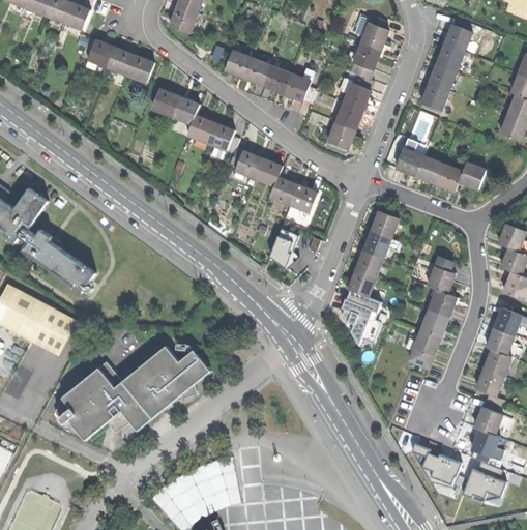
[(25,0),(23,7),(42,15),(48,0),(25,0)]
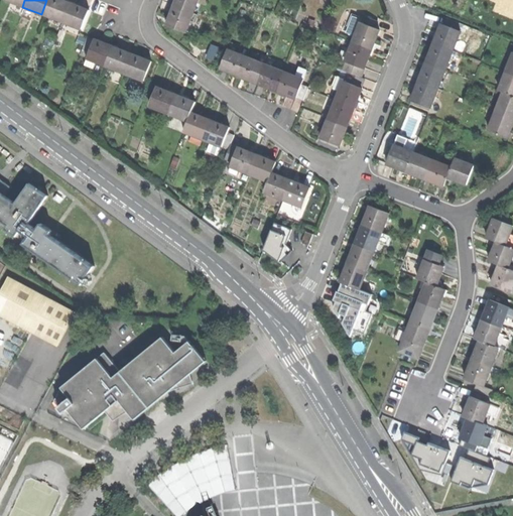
[(59,0),(46,0),(41,14),(60,21),(68,3),(59,0)]
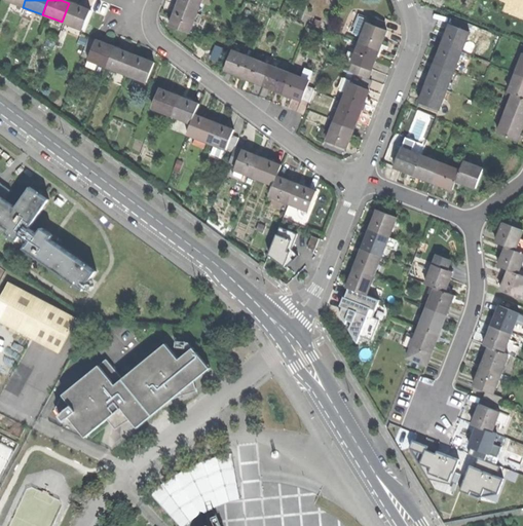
[(178,0),(176,6),(195,13),(199,0),(178,0)]
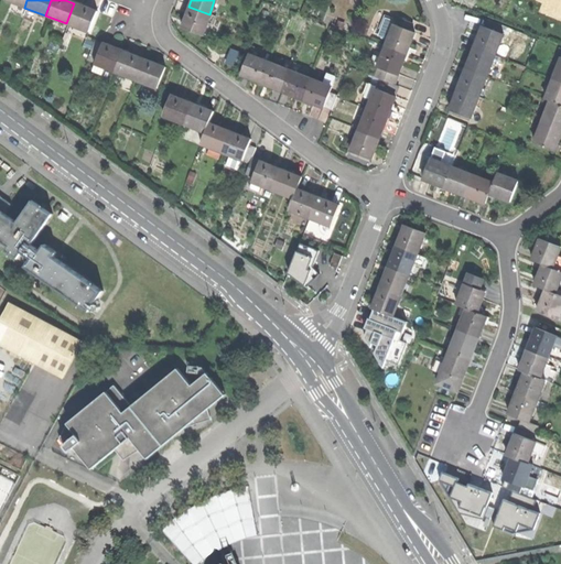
[(85,8),(74,3),(66,23),(87,32),(96,11),(85,8)]
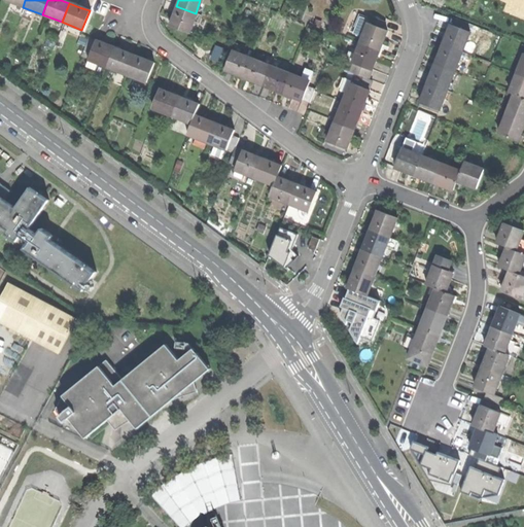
[(169,26),(187,33),(196,13),(176,6),(172,16),(169,26)]
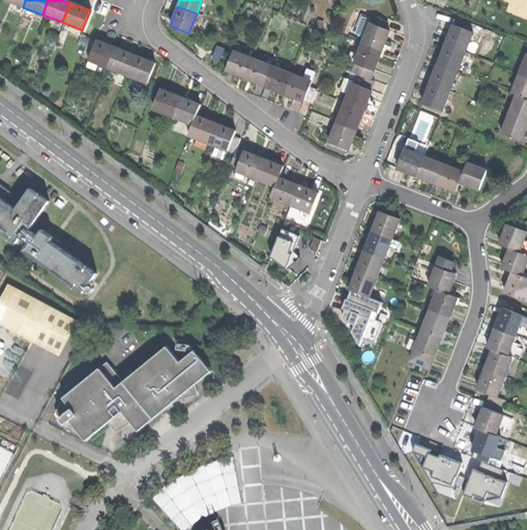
[(359,25),(367,27),(368,24),(370,18),(363,16),(359,25)]
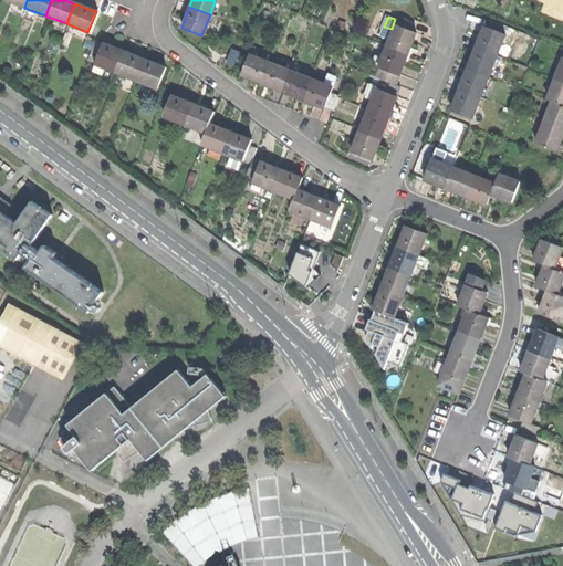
[(395,19),(393,25),(408,31),(412,23),(396,17),(395,19)]
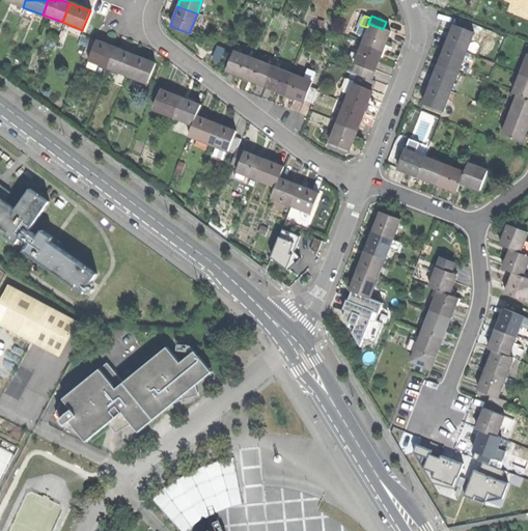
[(367,27),(361,43),(381,51),(384,44),(388,31),(383,29),(368,24),(367,27)]
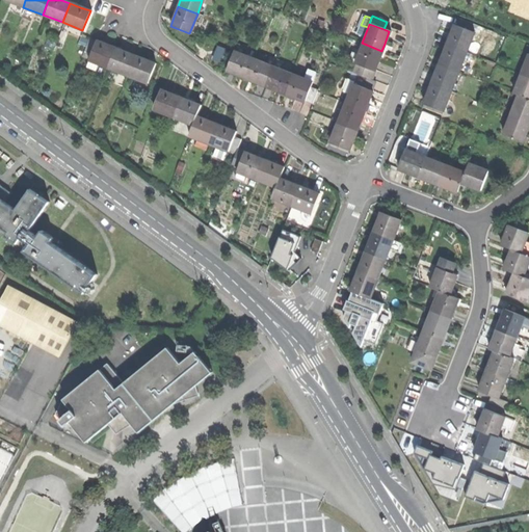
[(448,35),(445,46),(464,53),(471,33),(452,26),(448,35)]
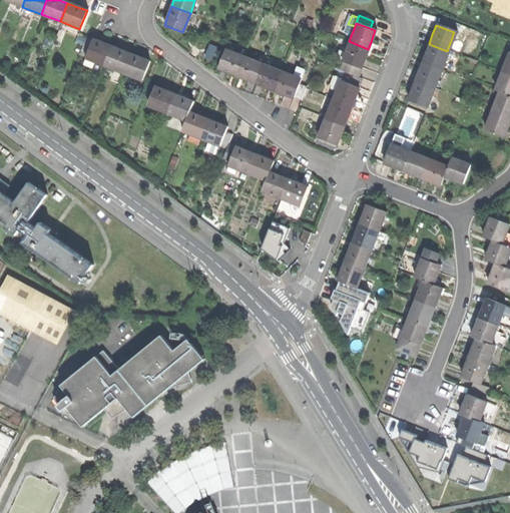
[(76,54),(84,57),(91,39),(83,36),(76,54)]
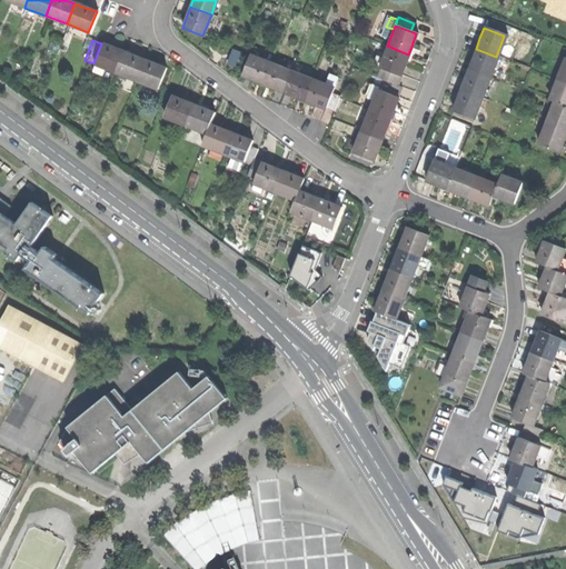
[(110,47),(101,43),(93,63),(105,68),(113,71),(121,51),(110,47)]
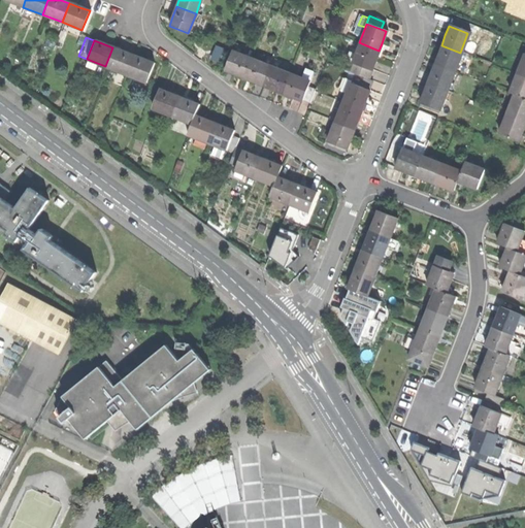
[(351,62),(370,70),(374,61),(379,51),(359,42),(356,51),(351,62)]
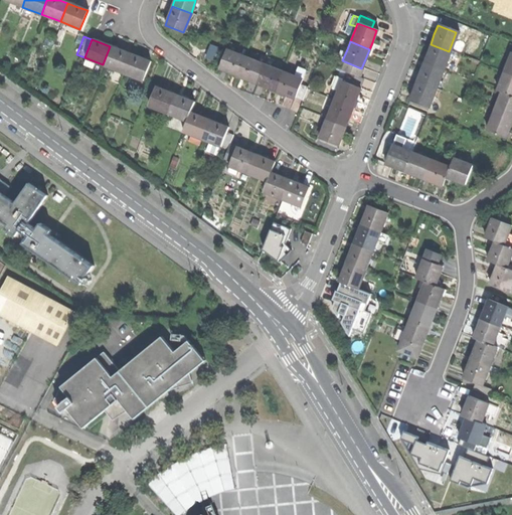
[(212,59),(218,47),(211,43),(204,55),(212,59)]
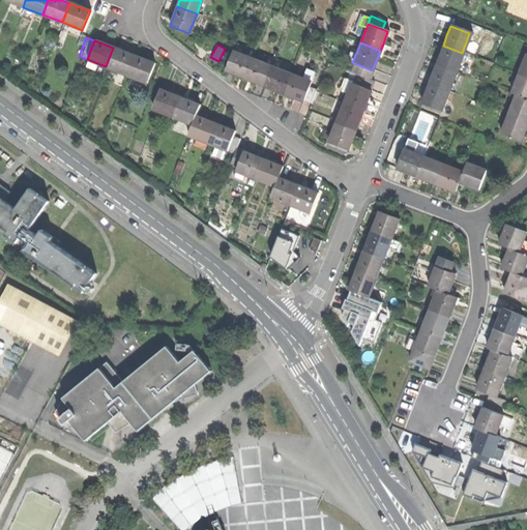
[(439,56),(436,64),(455,71),(462,53),(443,46),(439,56)]
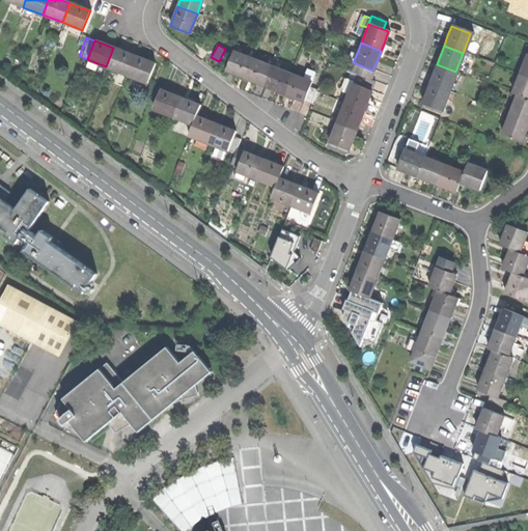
[(122,52),(113,48),(106,66),(127,75),(134,56),(122,52)]
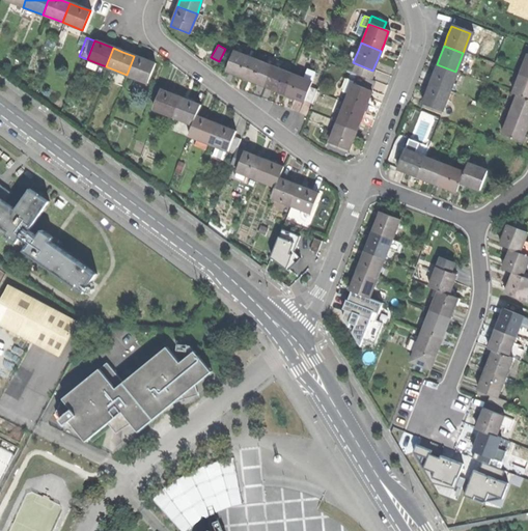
[(344,59),(353,62),(358,51),(354,49),(353,51),(351,51),(350,54),(346,53),(344,59)]
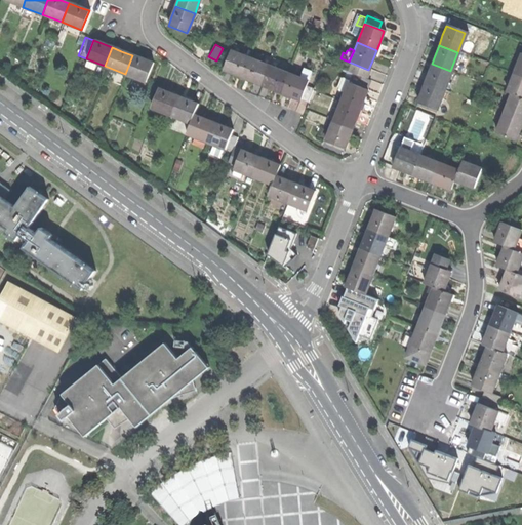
[(231,73),(241,77),(248,58),(229,50),(222,70),(231,73)]
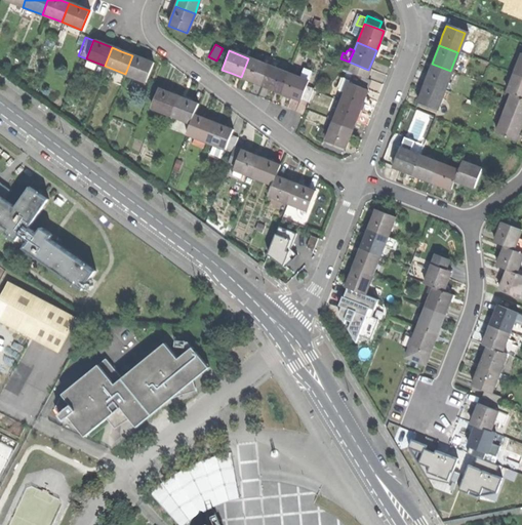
[(521,53),(520,53),(512,72),(521,75),(521,53)]
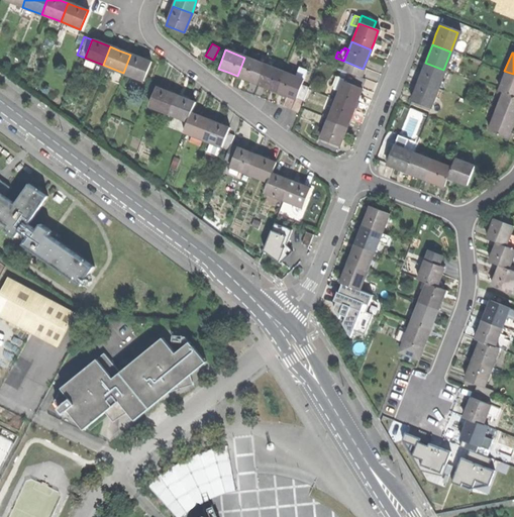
[(140,59),(130,55),(123,73),(142,80),(149,62),(140,59)]
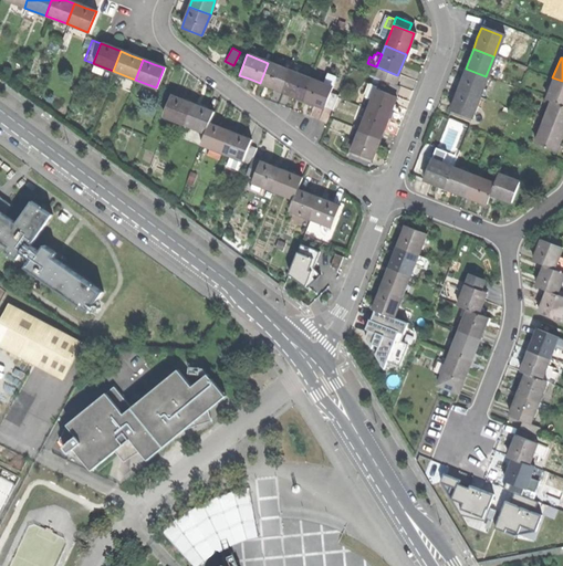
[(102,75),(104,67),(93,63),(90,71),(102,75)]
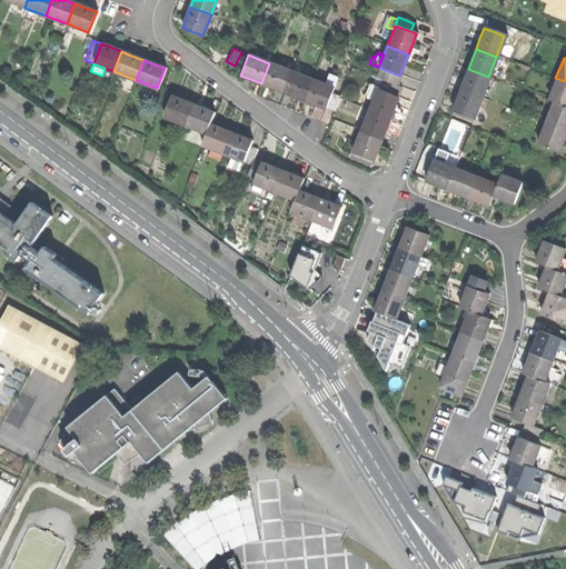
[(271,88),(283,92),(290,71),(269,63),(261,83),(271,88)]
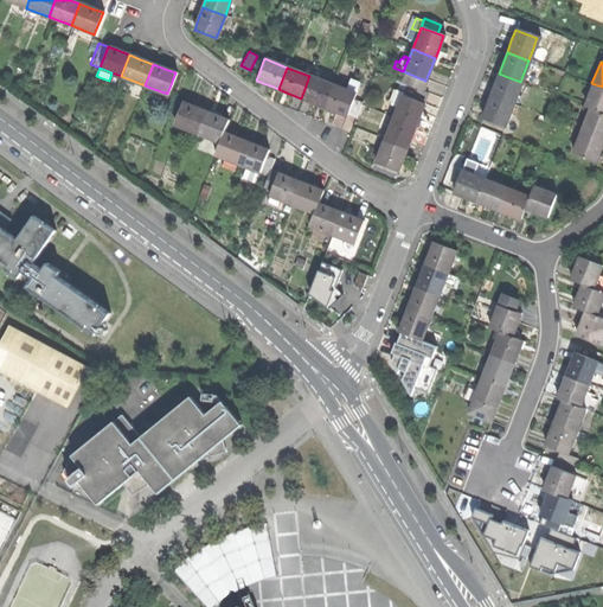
[(422,91),(425,81),(403,71),(399,82),(406,85),(422,91)]
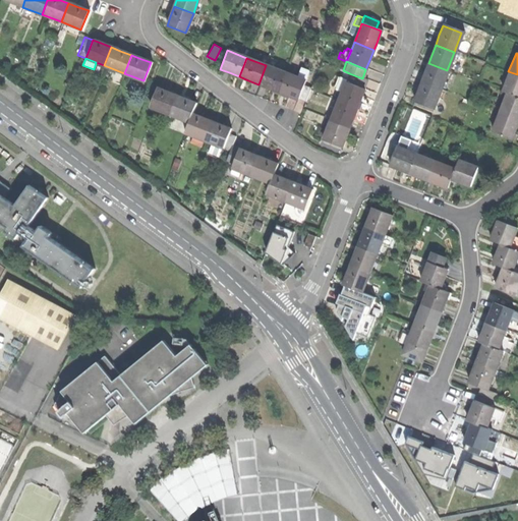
[(424,71),(421,80),(441,88),(447,70),(428,63),(424,71)]
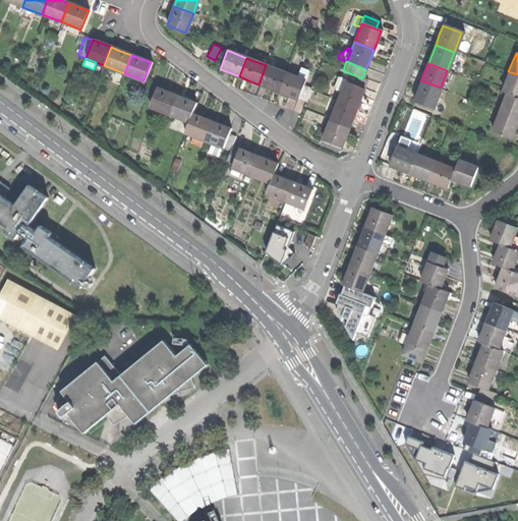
[(268,88),(278,92),(285,72),(272,67),(266,65),(259,84),(268,88)]
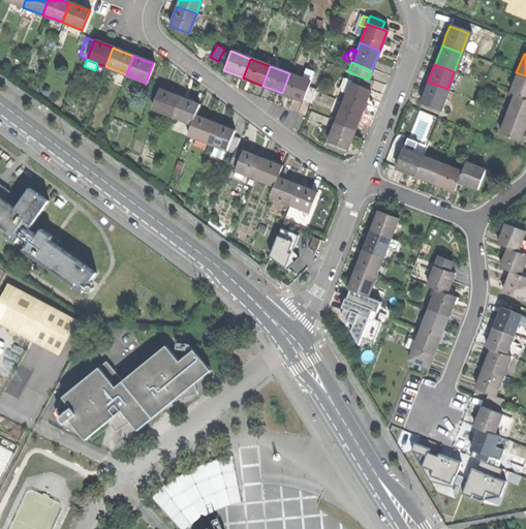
[(304,69),(301,79),(309,82),(312,72),(304,69)]
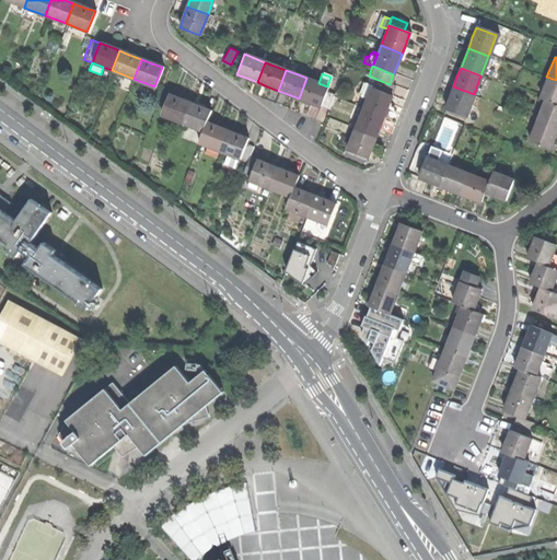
[(538,97),(544,100),(556,104),(556,80),(546,77),(538,97)]
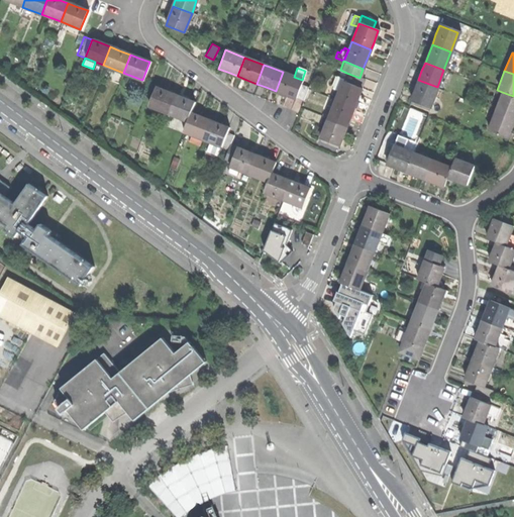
[(300,85),(302,80),(294,77),(283,72),(276,91),(285,95),(295,98),(300,85)]
